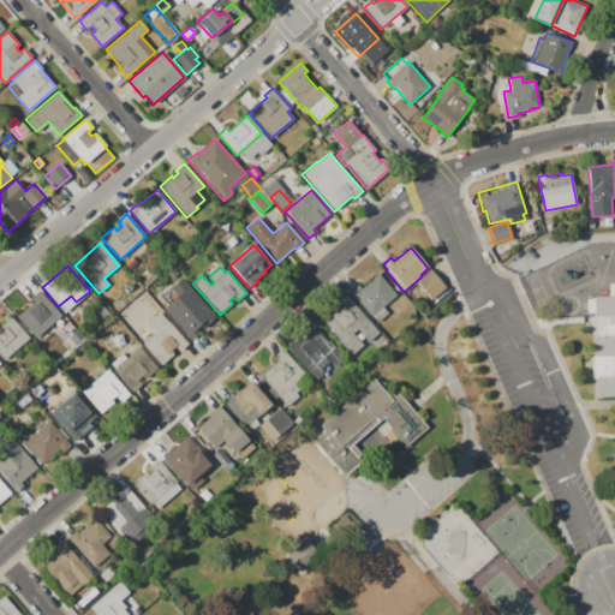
[(431,270),(446,287),(431,299),(417,282),(431,270)]
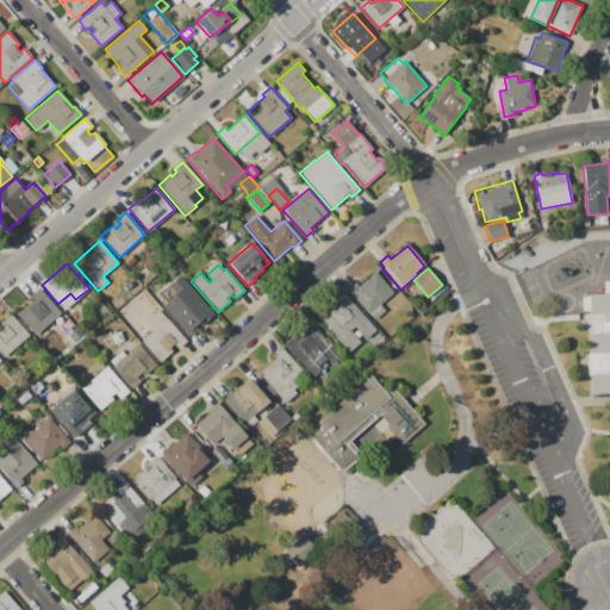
[(348,290),(355,282),(359,286),(375,272),(393,293),(379,304),(385,311),(374,321),(348,290)]
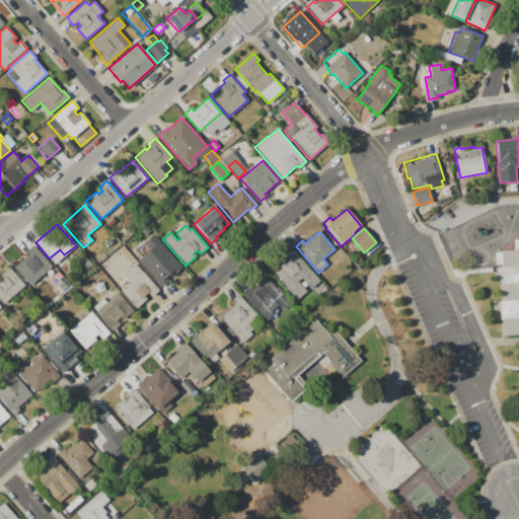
[(153,234),(182,269),(175,275),(174,275),(170,278),(168,276),(166,278),(169,282),(161,288),(137,261),(149,250),(143,243),(153,234)]
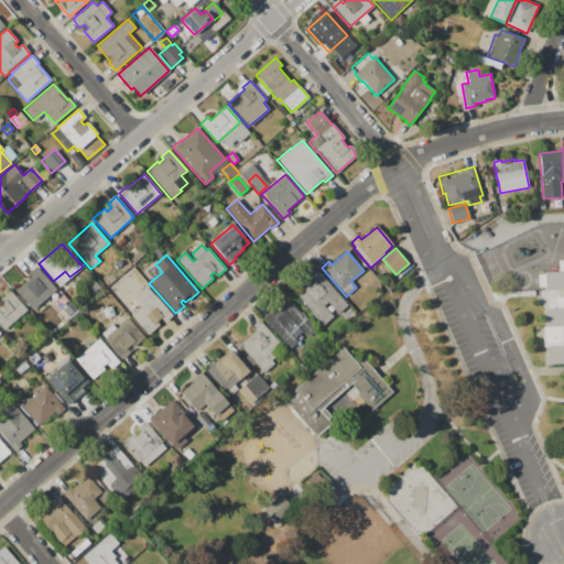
[(563,362),(546,364),(545,347),(543,347),(543,327),(545,327),(544,310),(555,310),(555,297),(563,297),(563,290),(545,290),(545,288),(539,288),(538,274),(544,274),(544,272),(559,272),(557,260),(563,259),(563,362)]
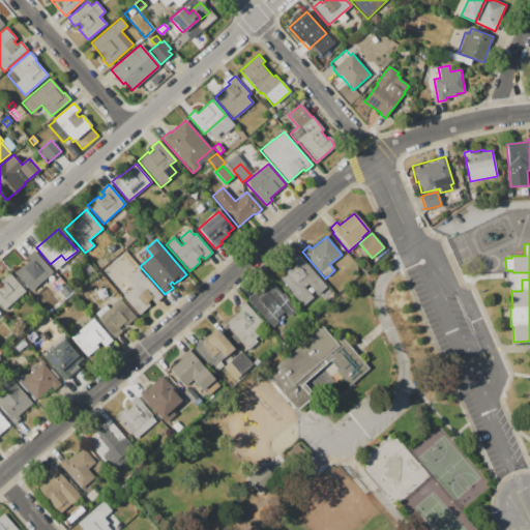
[(13,273),(29,261),(26,258),(34,251),(52,271),(29,292),(13,273)]
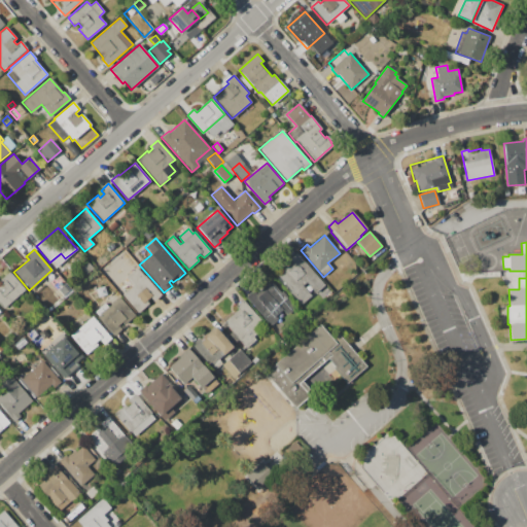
[(296,253),(324,285),(315,293),(307,283),(303,286),(311,295),(301,305),(276,276),(292,262),(289,258),(296,253)]
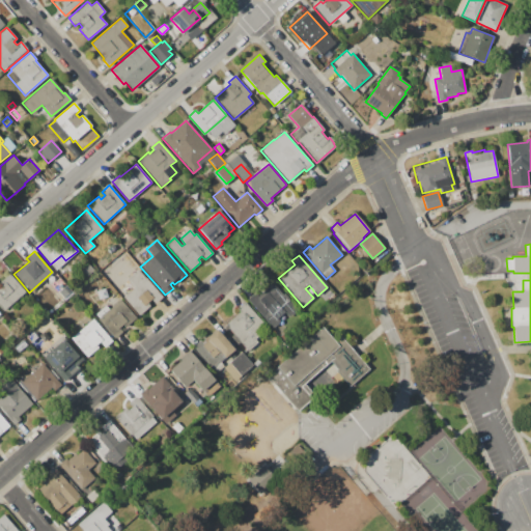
[(138,270),(145,278),(163,298),(155,304),(151,301),(148,304),(150,306),(139,315),(123,298),(134,288),(127,279),(138,270)]
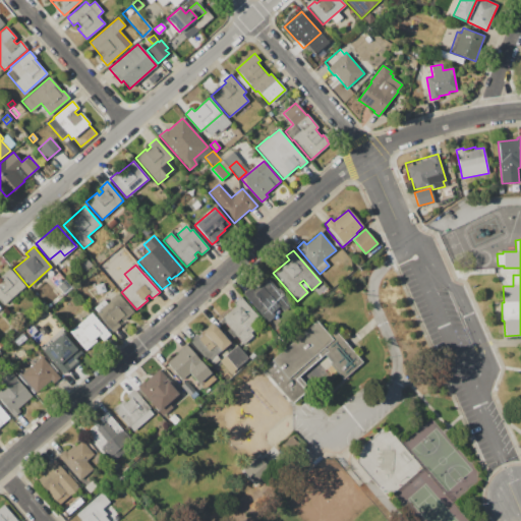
[(3,305),(0,301),(0,281),(1,281),(0,280),(0,276),(9,269),(24,286),(3,305)]
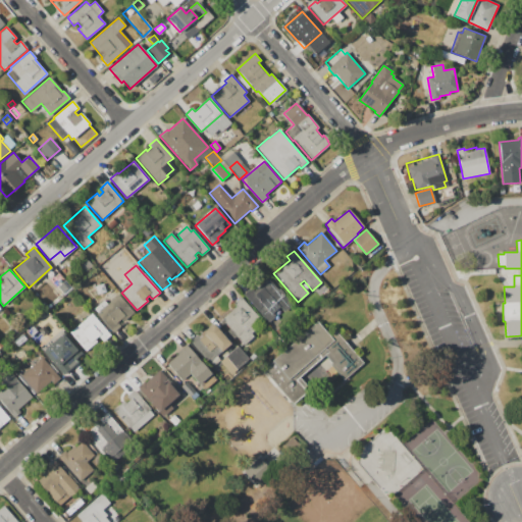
[(243,295),(250,288),(254,292),(268,278),(291,306),(283,312),(279,307),(272,313),(275,316),(267,323),(243,295)]
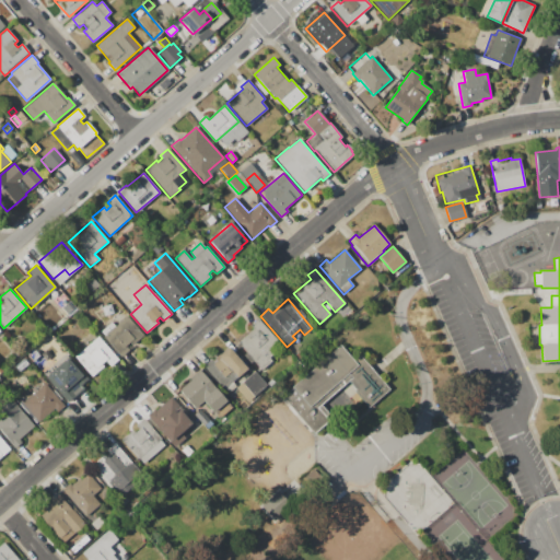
[(127,316),(143,336),(132,346),(130,342),(126,346),(129,350),(121,358),(103,337),(104,336),(101,331),(112,322),(115,326),(127,316)]
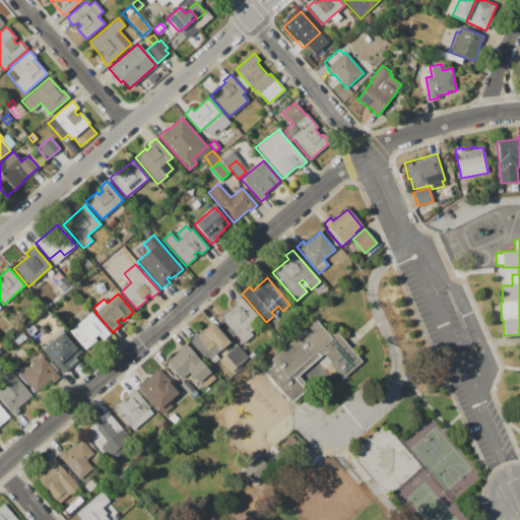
[(239,296),(257,318),(249,325),(253,329),(249,332),(252,335),(243,343),(220,318),(235,306),(232,302),(239,296)]
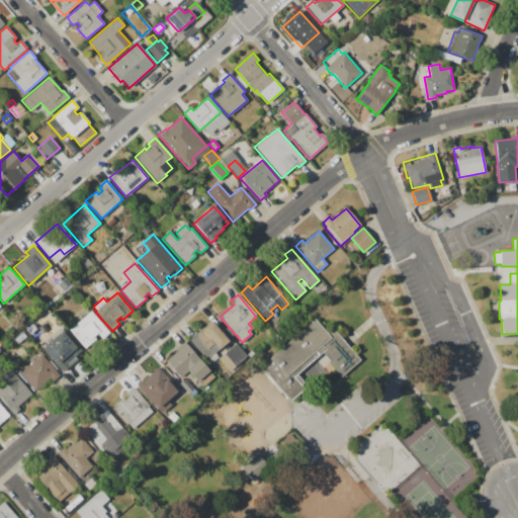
[(90,311),(109,333),(97,342),(95,339),(84,348),(68,330),(90,311)]
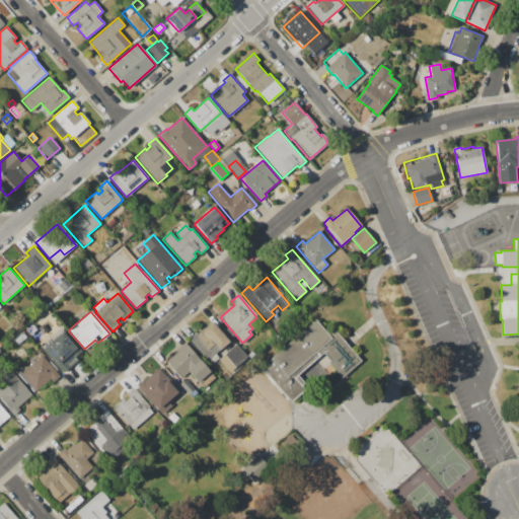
[(262,368),(271,360),(270,359),(315,319),(327,335),(334,328),(361,360),(341,377),(328,362),(329,361),(323,354),(298,375),(300,378),(301,377),(309,386),(291,401),(262,368)]
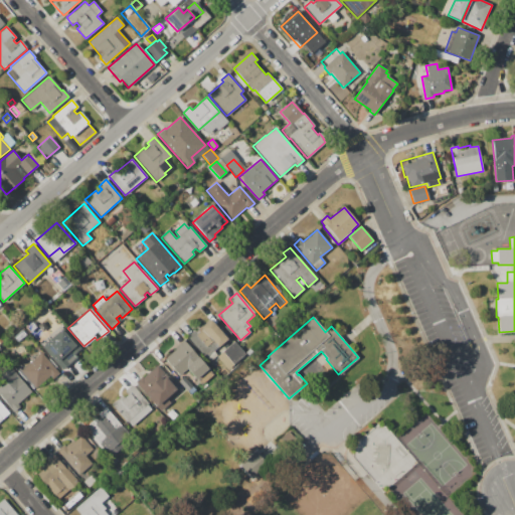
[(210,319),(227,339),(213,351),(217,355),(210,361),(206,357),(205,358),(186,336),(194,330),(195,331),(210,319)]
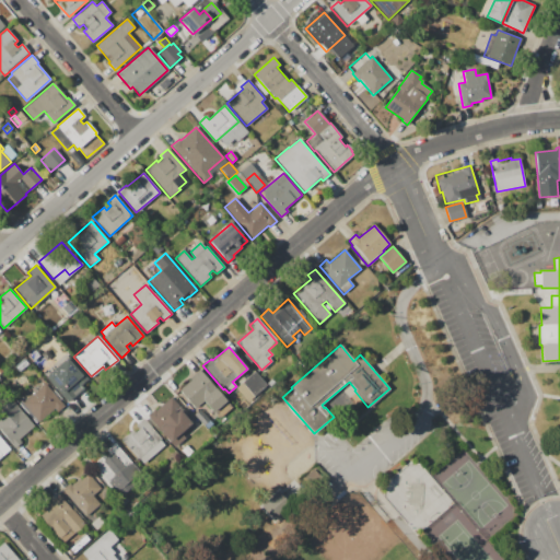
[(299,351),(304,357),(298,362),(293,356),(299,351)]
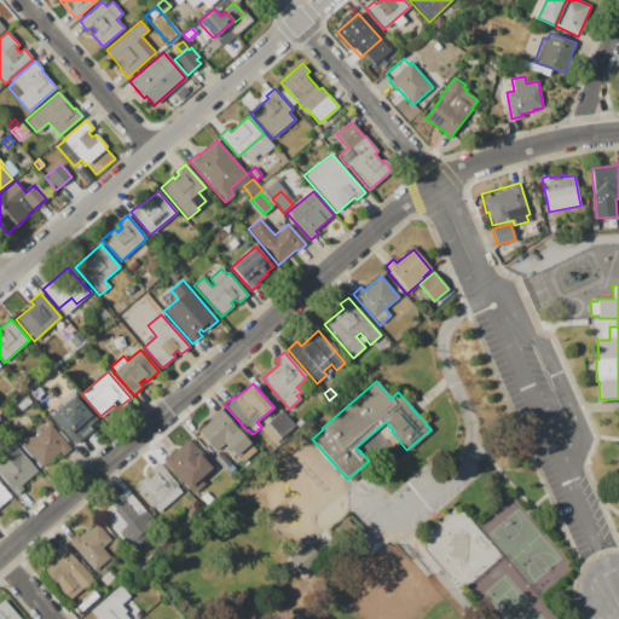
[(79,398),(97,420),(80,434),(84,438),(75,445),(53,420),(79,398)]
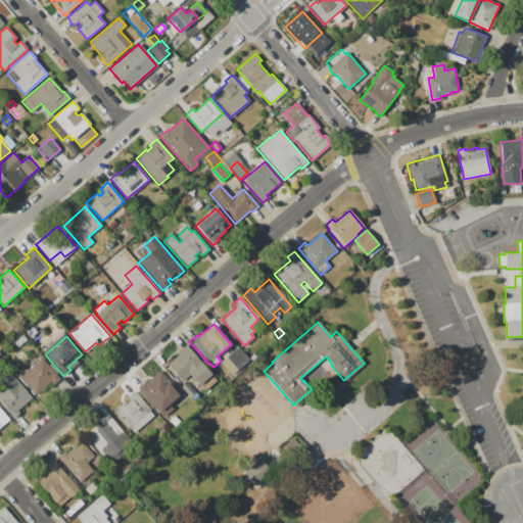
[(186,345),(217,381),(203,392),(189,375),(182,382),(167,365),(179,354),(178,353),(186,345)]
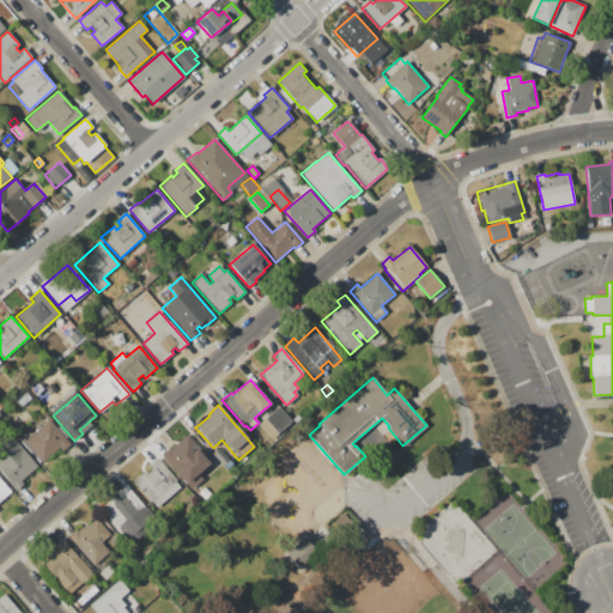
[(279,407),(291,422),(271,439),(259,425),(279,407)]
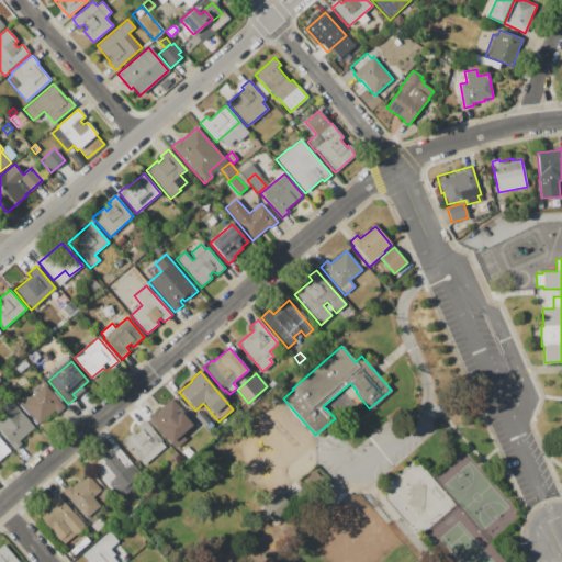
[(45,384),(52,393),(54,392),(62,401),(59,402),(65,408),(57,414),(54,409),(38,424),(22,404),(45,384)]
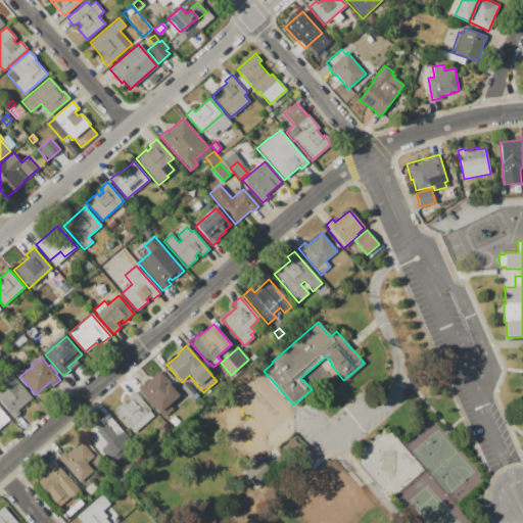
[(159,371),(183,398),(172,409),(173,410),(161,419),(136,388),(144,382),(145,383),(159,371)]
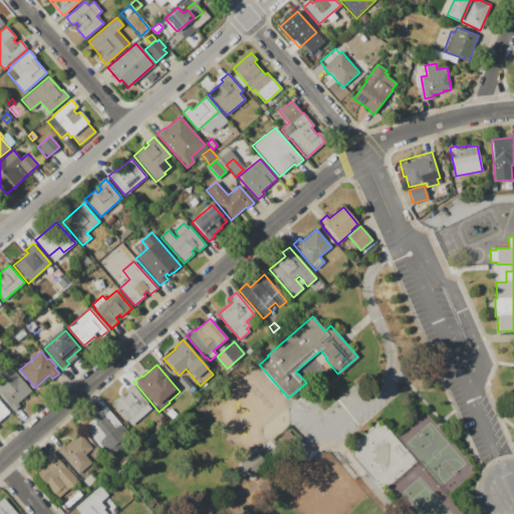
[(13,411),(0,396),(0,373),(9,365),(31,392),(17,404),(19,406),(13,411)]
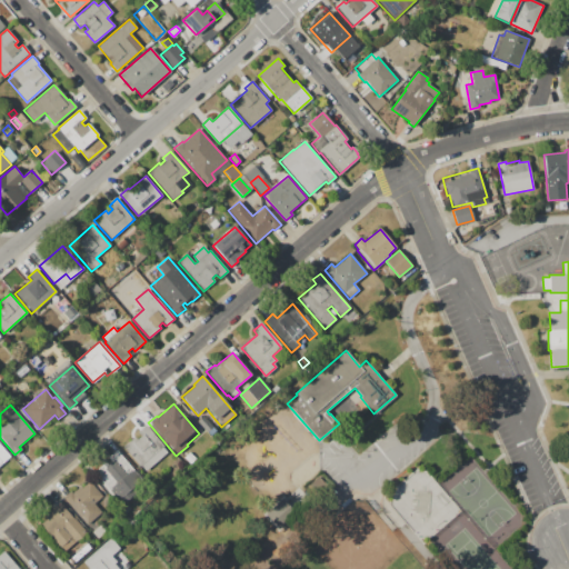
[(202,416),(212,428),(207,432),(197,421),(202,416)]
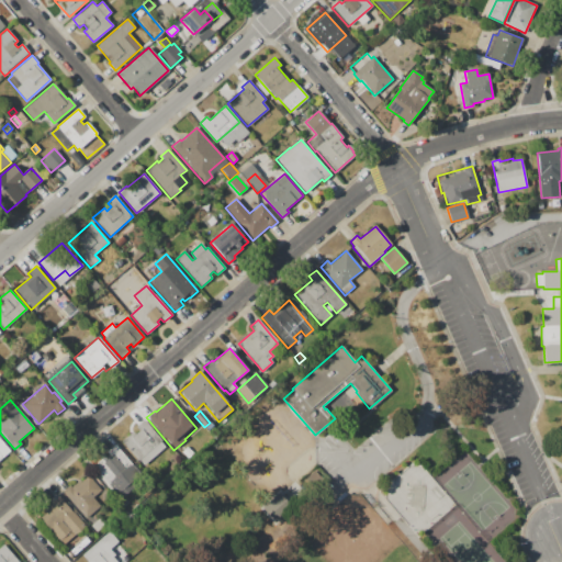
[(144,419),(161,440),(160,441),(165,447),(144,464),(139,460),(138,461),(121,441),(133,431),(135,434),(139,430),(136,426),(144,419)]
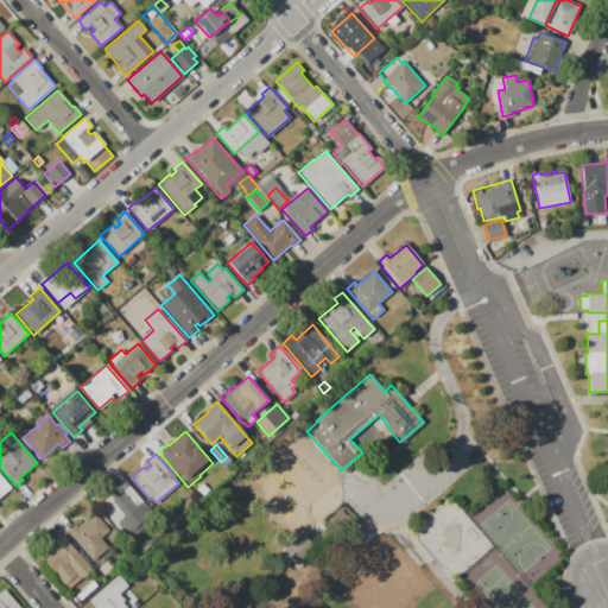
[(0,495),(0,475),(10,487),(0,495)]
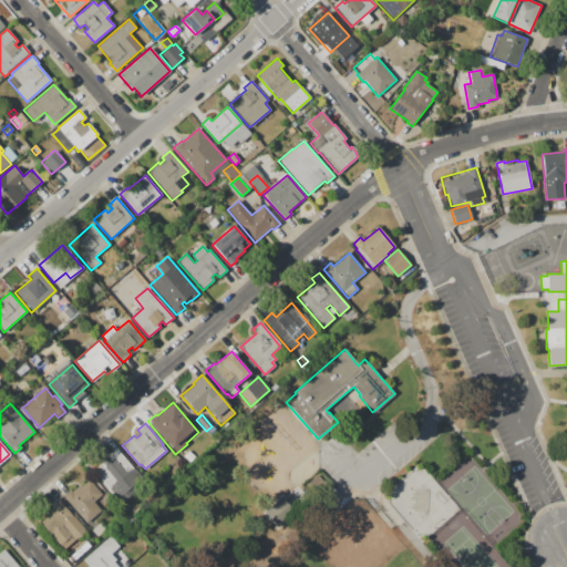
[(116,449),(145,482),(122,503),(93,471),(105,461),(107,464),(112,460),(110,459),(107,456),(116,449)]
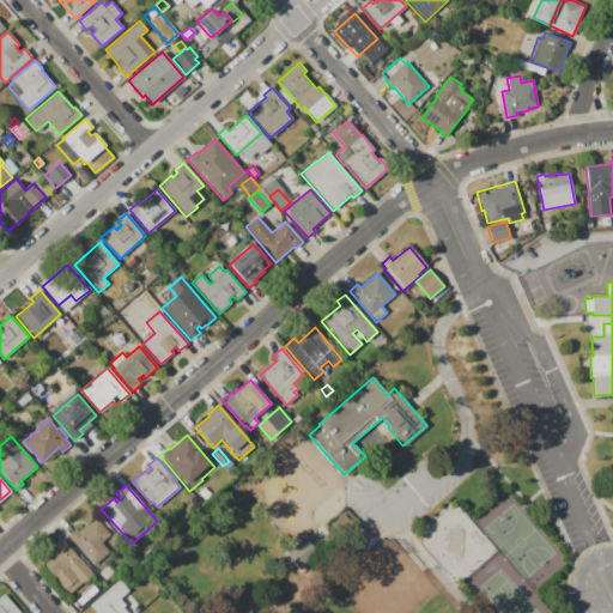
[(198,493),(205,487),(211,495),(204,501),(198,493)]
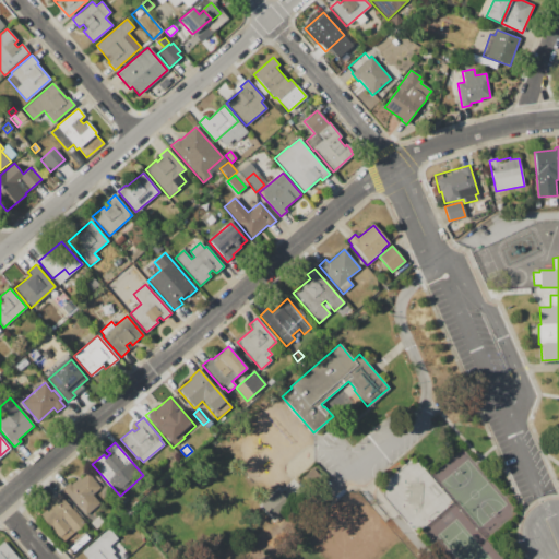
[(62,489),(69,483),(71,485),(79,477),(81,479),(87,473),(100,488),(92,495),(95,499),(96,498),(100,502),(85,515),(62,489)]
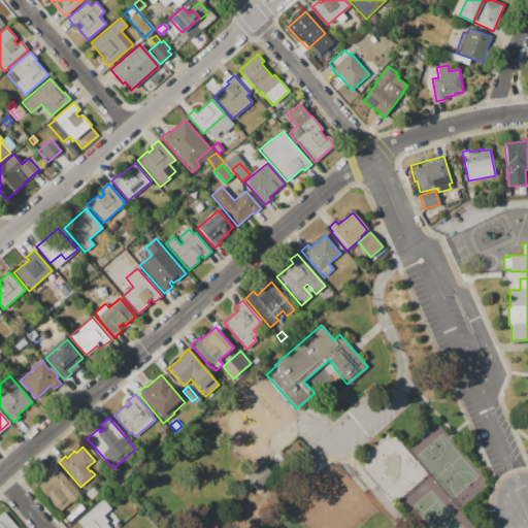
[(244,475),(257,491),(273,477),(261,463),(244,475)]
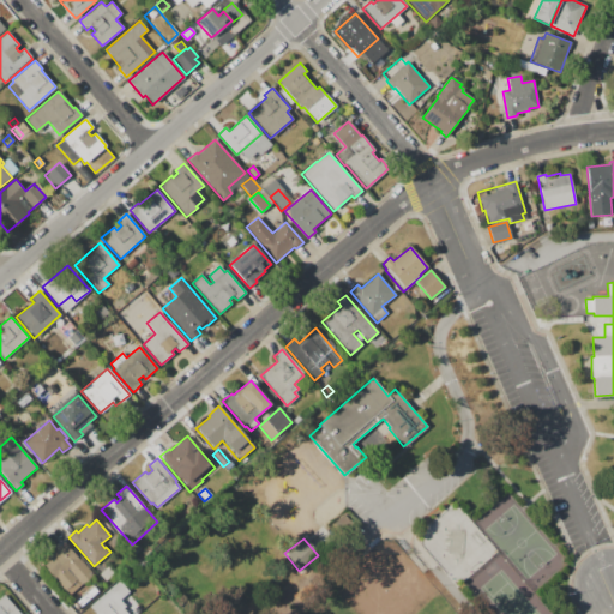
[(64,542),(92,576),(70,595),(44,566),(50,561),(48,559),(58,551),(56,549),(64,542)]
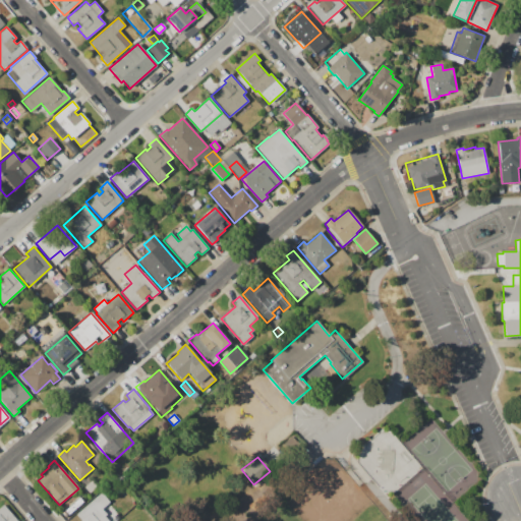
[(155,490),(163,483),(181,503),(173,511),(155,490)]
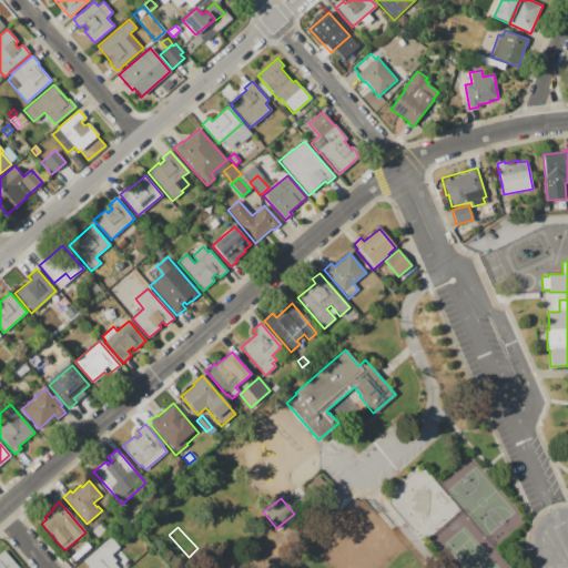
[(90,567),(83,560),(103,544),(103,545),(110,539),(115,545),(105,554),(118,567),(90,567)]
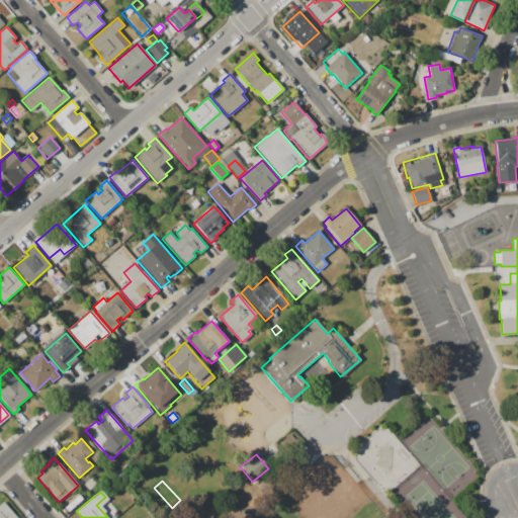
[(6,505),(17,517),(0,517),(0,504),(3,502),(6,505)]
